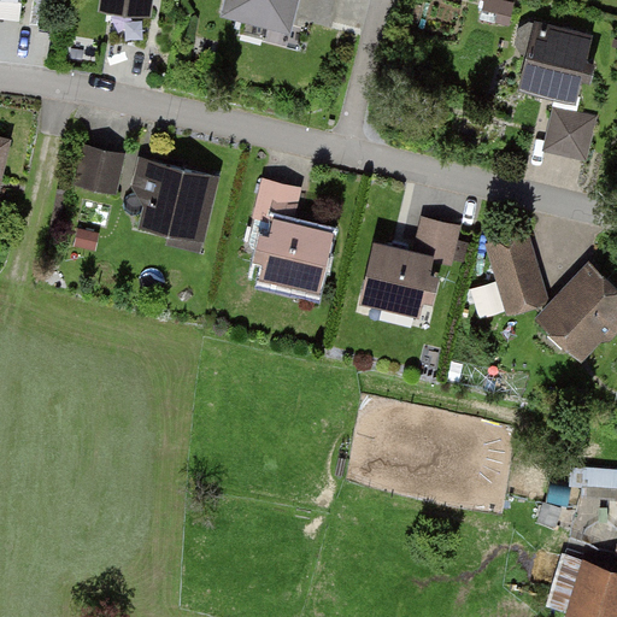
[(1,0),(0,10),(0,13),(23,18),(25,0),(1,0)]
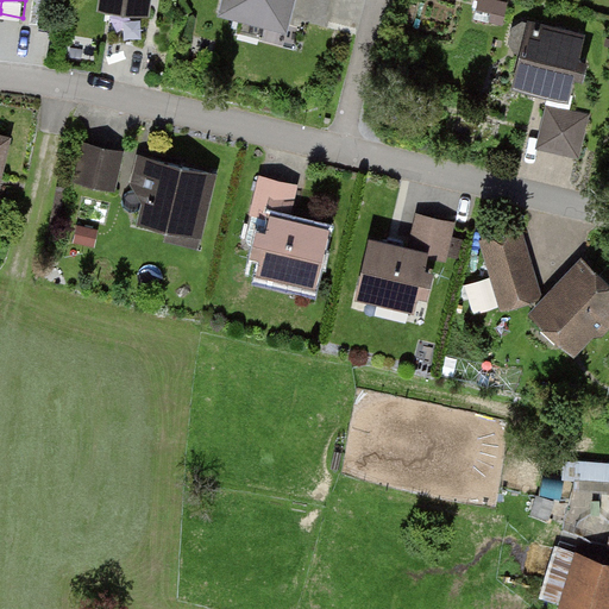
[(151,14),(152,0),(99,0),(99,7),(151,14)]
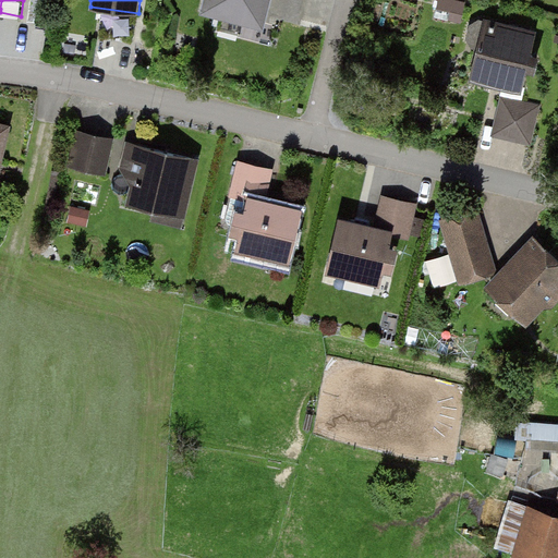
[(202,0),(201,3),(261,20),(266,0),(202,0)]
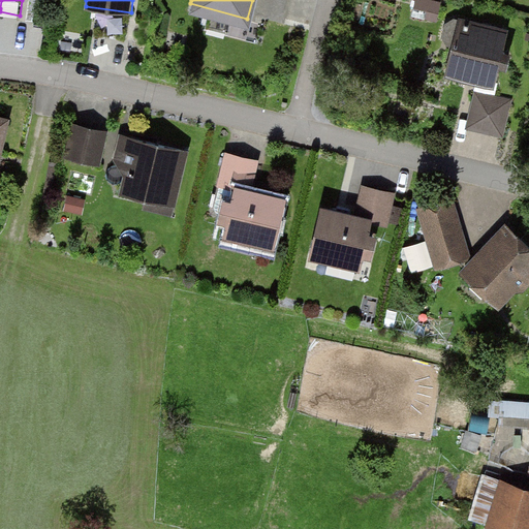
[(441,5),(422,0),(415,0),(412,16),(437,22),(441,5)]
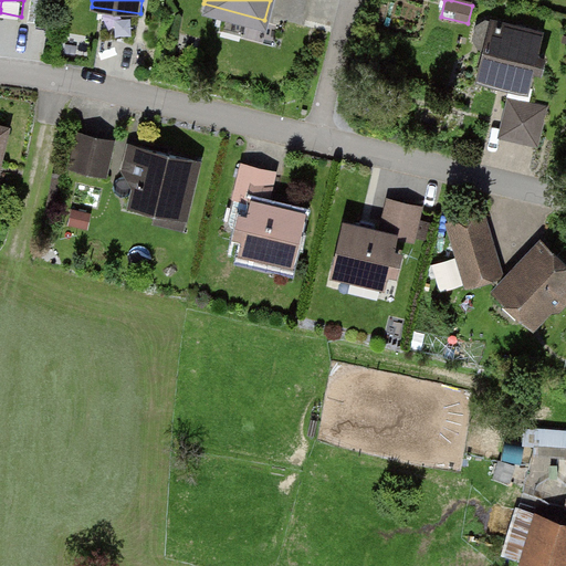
[(549,34),(491,19),(475,77),(534,93),(549,34)]
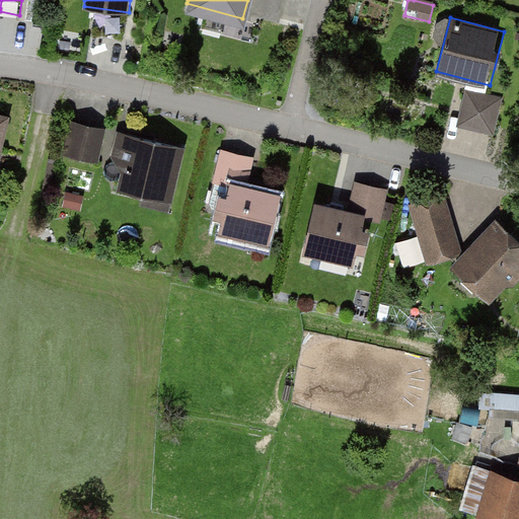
[(501,99),(468,91),(460,124),(493,132),(501,99)]
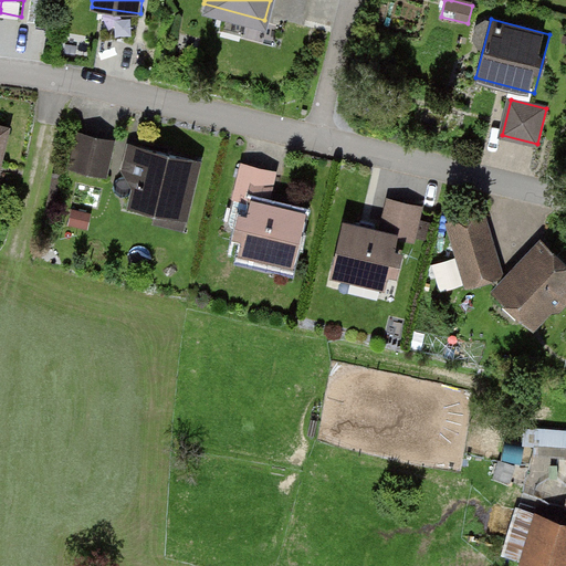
[(0,182),(12,125),(0,122),(0,182)]
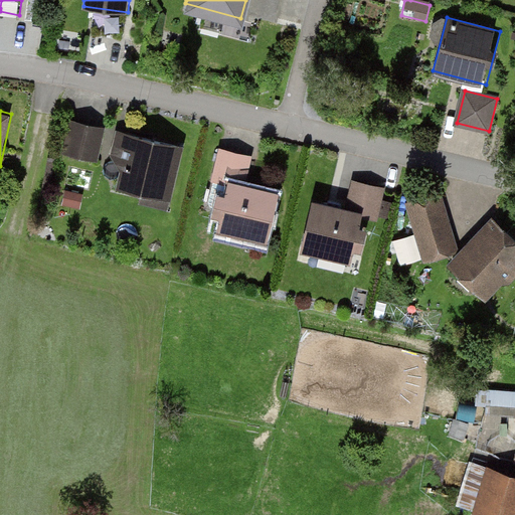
[(96,159),(103,128),(72,121),(65,152),(96,159)]
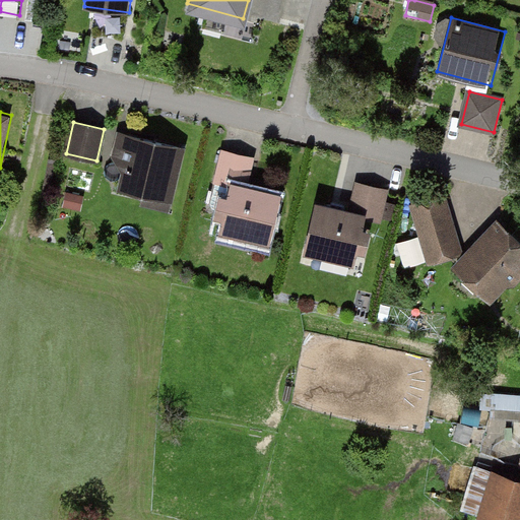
[(174,188),(183,148),(128,135),(121,163),(126,171),(122,189),(157,197),(160,185),(174,188)]
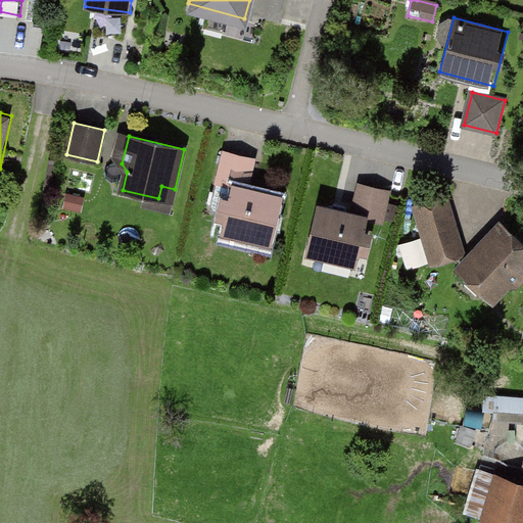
[(223,232),(270,243),(281,196),(248,189),(255,158),(225,151),(211,205),(215,209),(221,210),(225,218),(227,219),(223,232)]
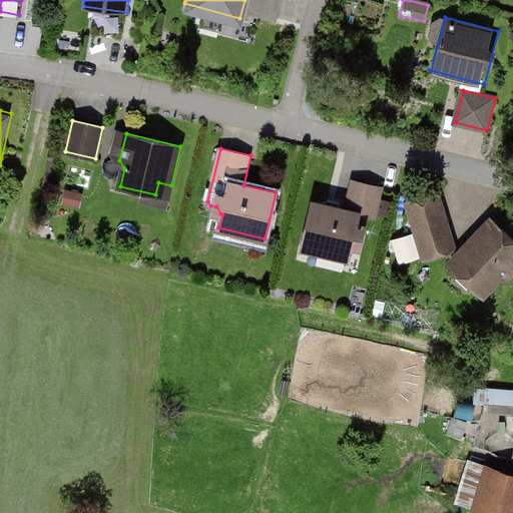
[(346,209),(314,201),(303,246),(348,258),(351,244),(353,245),(360,240),(362,233),(358,226),(355,225),(358,213),(375,217),(382,187),(353,180),(346,209)]
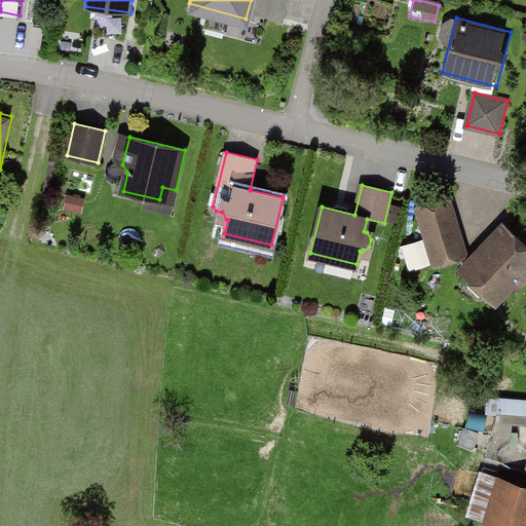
[(435,263),(465,254),(449,200),(419,209),(435,263)]
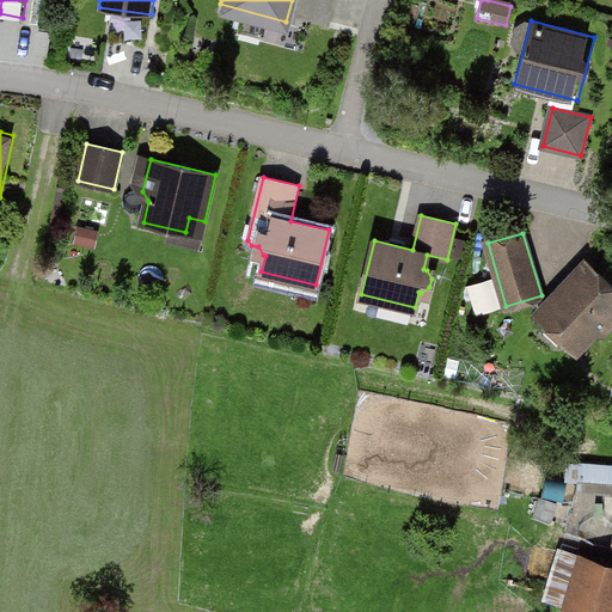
[(609,316),(611,312),(611,287),(587,264),(544,310),(582,344),(593,332),(595,334),(604,334),(611,326),(611,317),(609,316)]
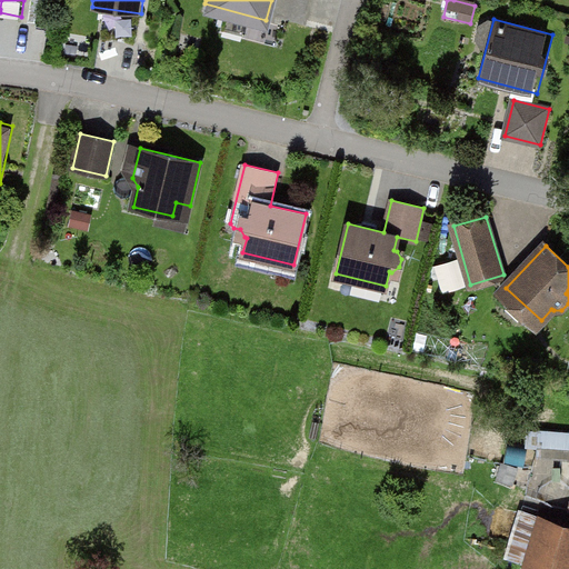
[(568,568),(568,529),(539,522),(526,568),(568,568)]
